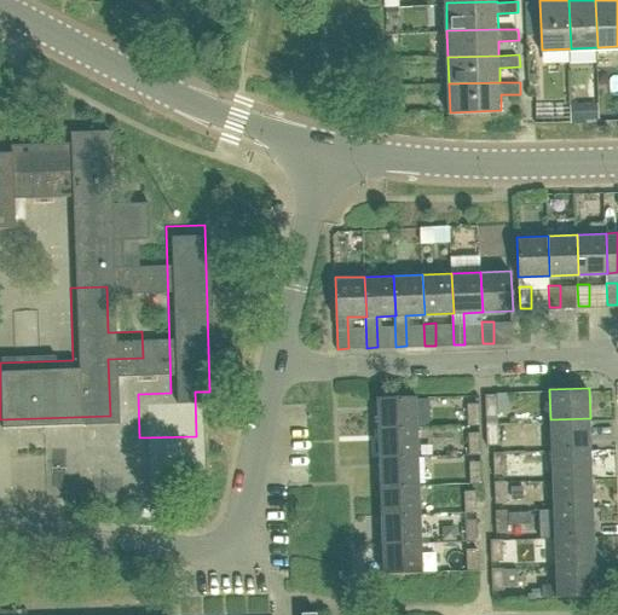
[(486,415),(497,415),(497,392),(485,392),(486,415)]
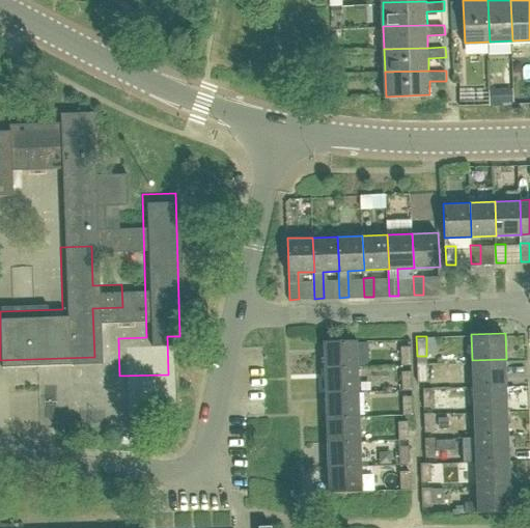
[(324,366),(358,364),(357,338),(323,339),(324,366)]
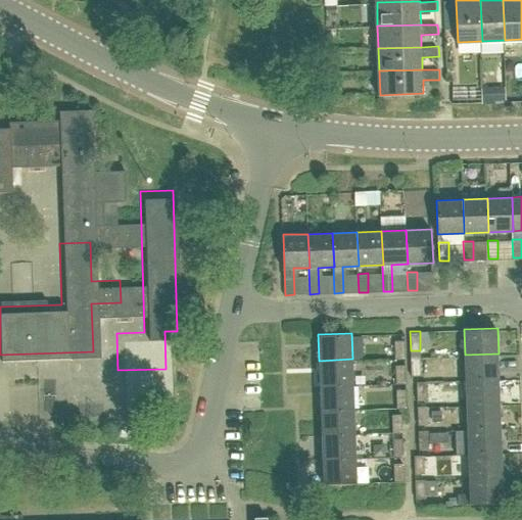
[(395,359),(405,359),(405,339),(394,340),(395,359)]
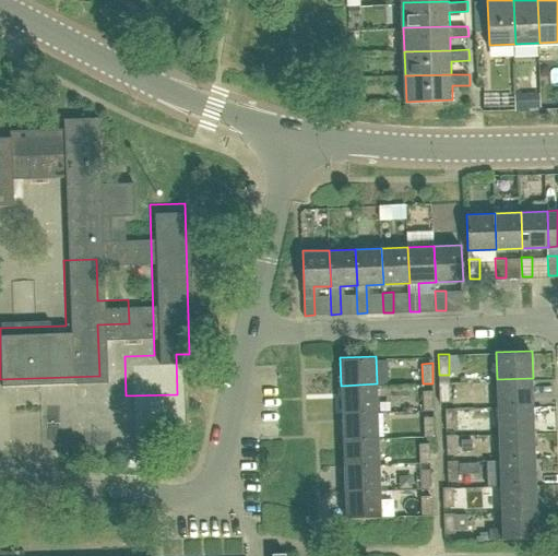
[(497,405),(533,404),(533,378),(497,379),(497,405)]
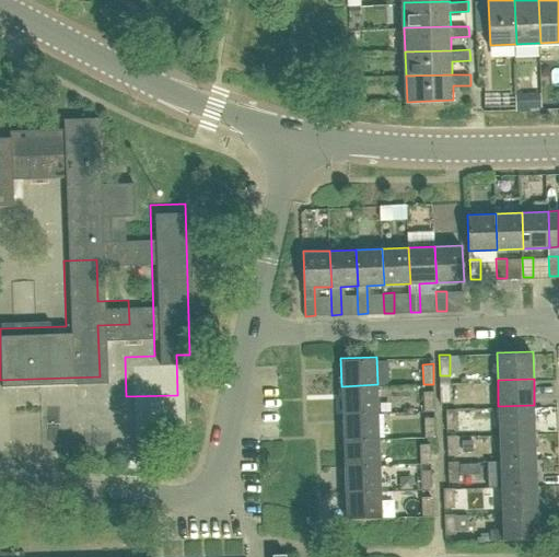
[(441,402),(446,402),(451,402),(450,382),(440,382),(441,402)]
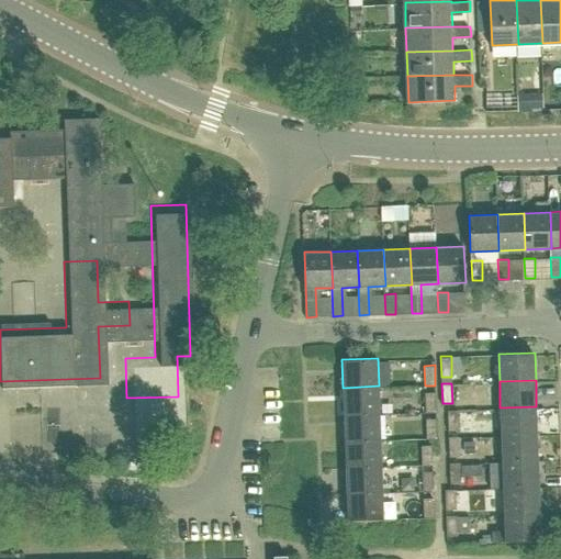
[(344,414),(380,412),(379,386),(343,388),(344,414)]
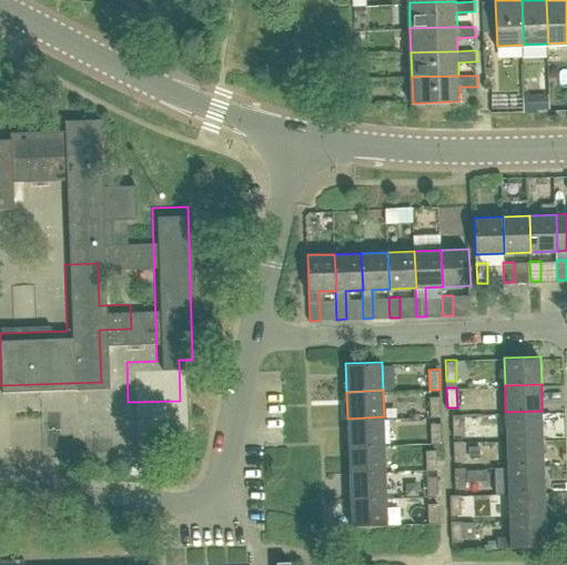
[(431,416),(441,416),(441,396),(429,396),(431,416)]
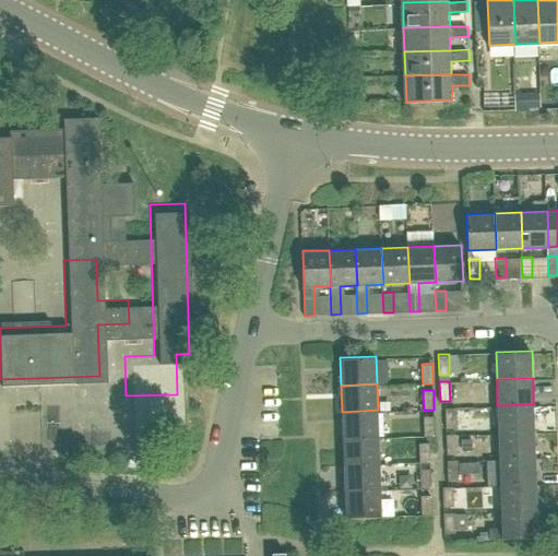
[(498,432),(534,430),(533,404),(497,405),(498,432)]
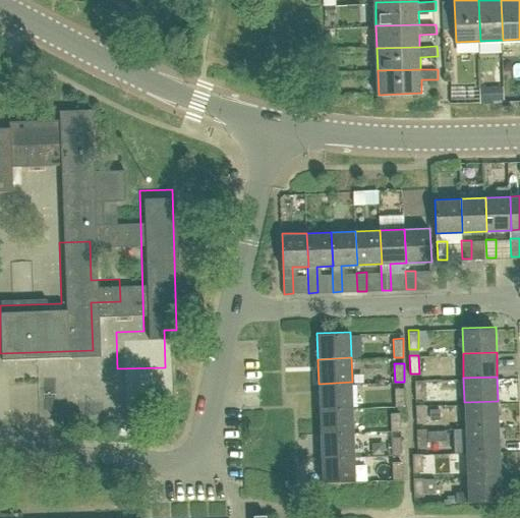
[(416,398),(425,398),(424,380),(415,380),(416,398)]
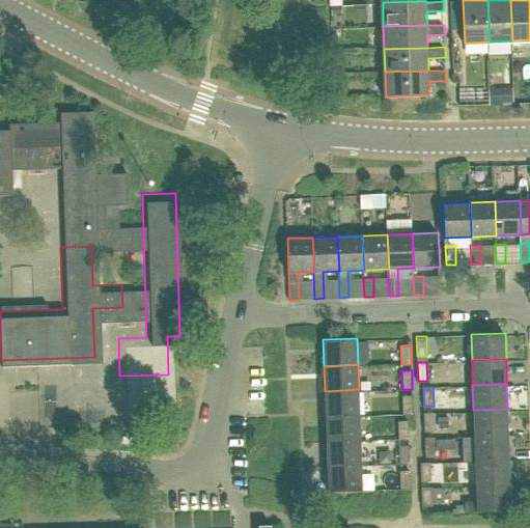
[(326,416),(360,415),(359,389),(325,391),(326,416)]
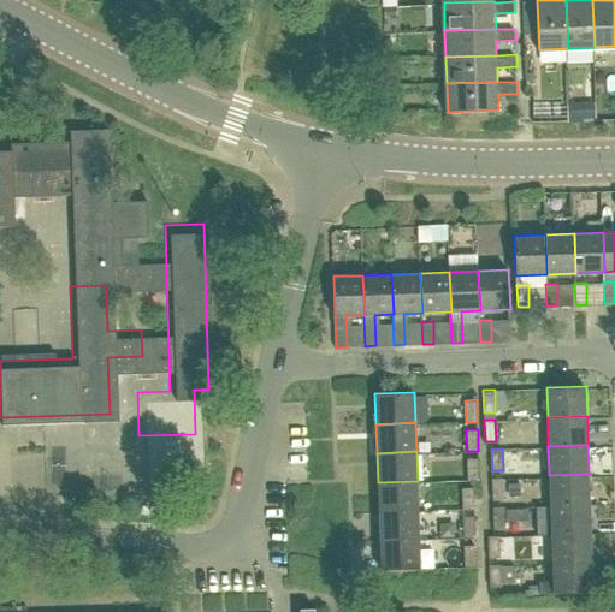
[(468,480),(472,480),(479,480),(479,458),(467,458),(468,480)]
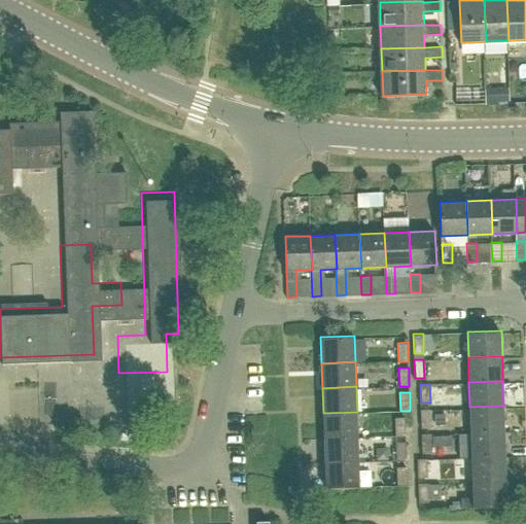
[(470,431),(504,430),(503,406),(469,407),(470,431)]
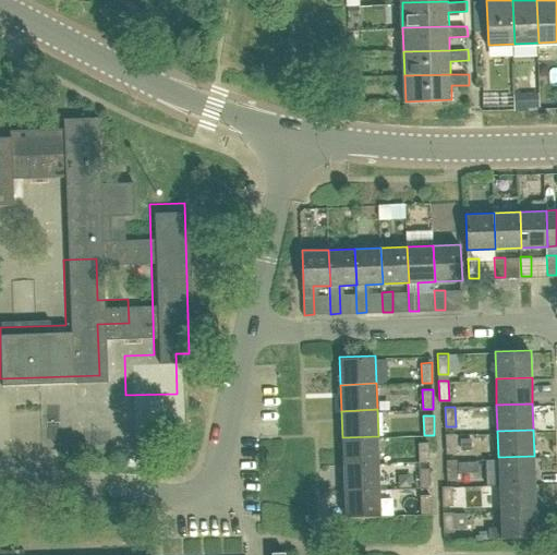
[(447,453),(457,453),(456,433),(446,433),(447,453)]
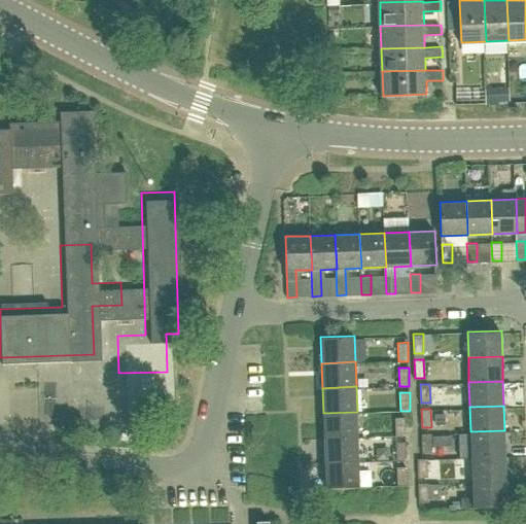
[(324,438),(358,437),(357,412),(323,413),(324,438)]
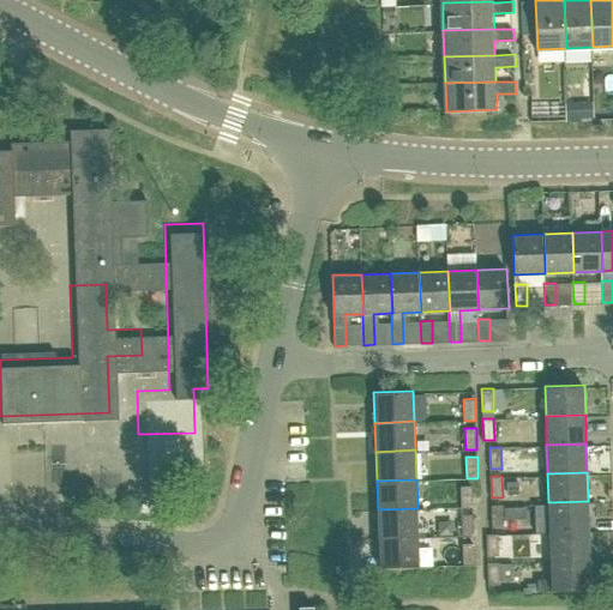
[(460,507),(472,507),(470,487),(460,487),(460,507)]
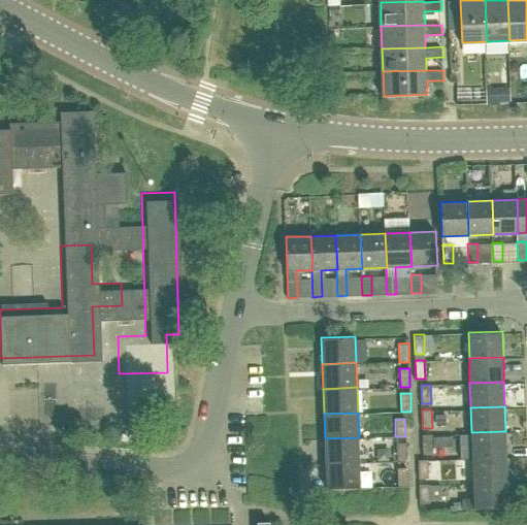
[(506,456),(505,431),(471,432),(472,457),(506,456)]
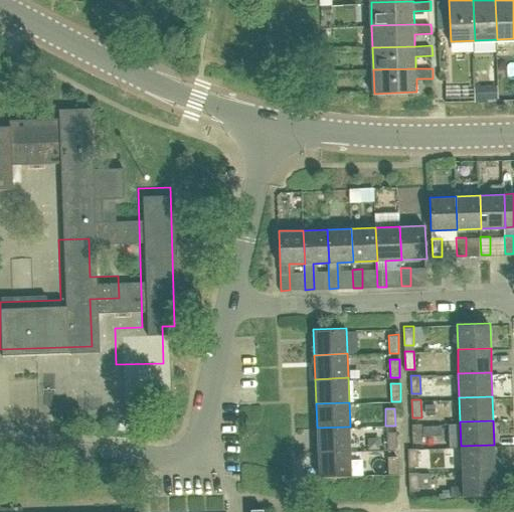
[(413,442),(422,442),(421,423),(412,424),(413,442)]
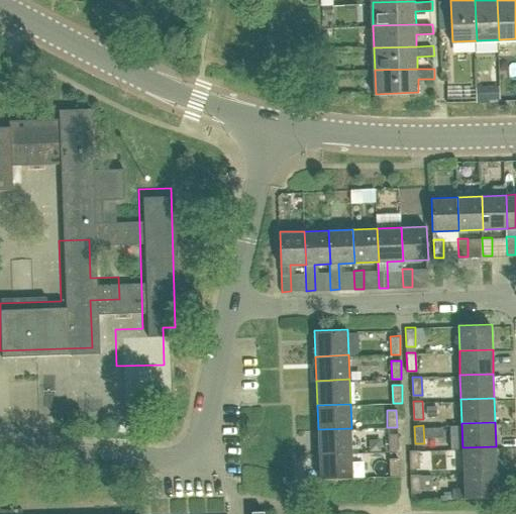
[(319,453),(352,452),(351,428),(318,429),(319,453)]
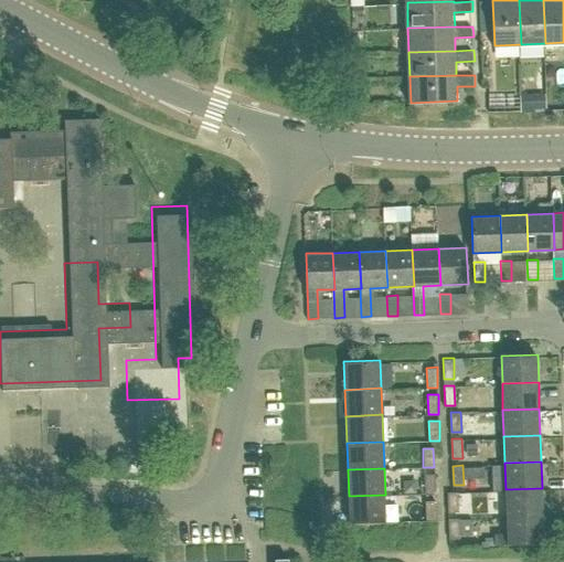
[(425,495),(435,494),(434,474),(424,475),(425,495)]
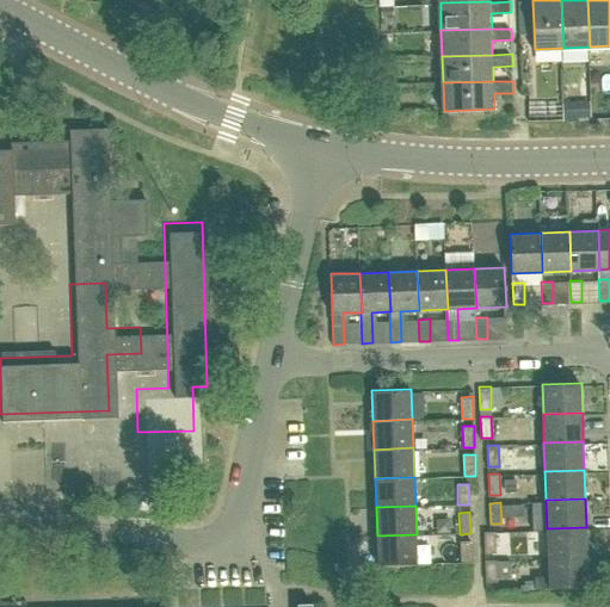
[(548,557),(587,556),(586,527),(547,528),(548,557)]
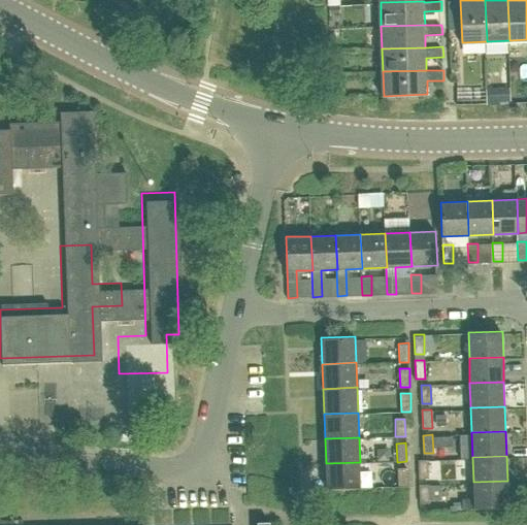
[(419,478),(428,478),(428,459),(419,459),(419,478)]
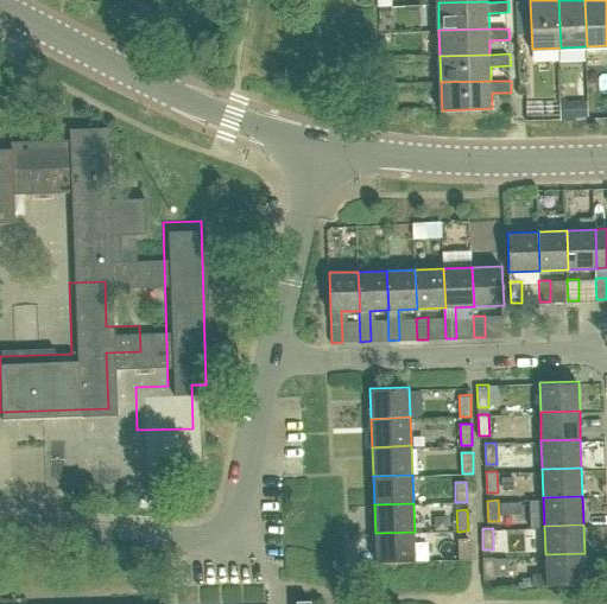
[(415,532),(375,533),(377,563),(416,561),(416,560),(415,532)]
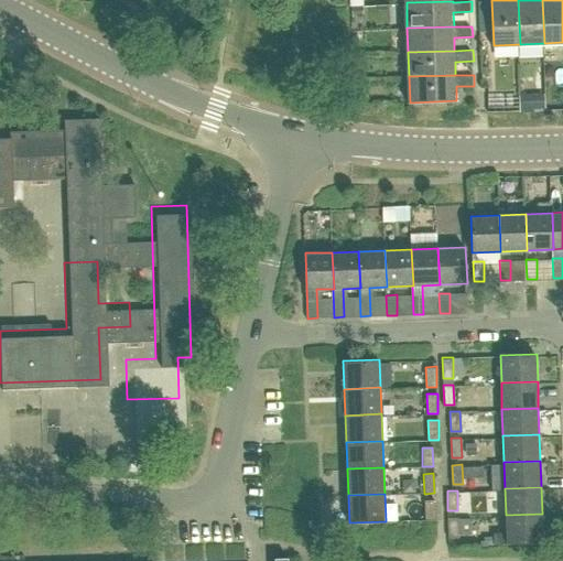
[(425,520),(432,519),(435,519),(434,499),(424,500),(425,518),(425,520)]
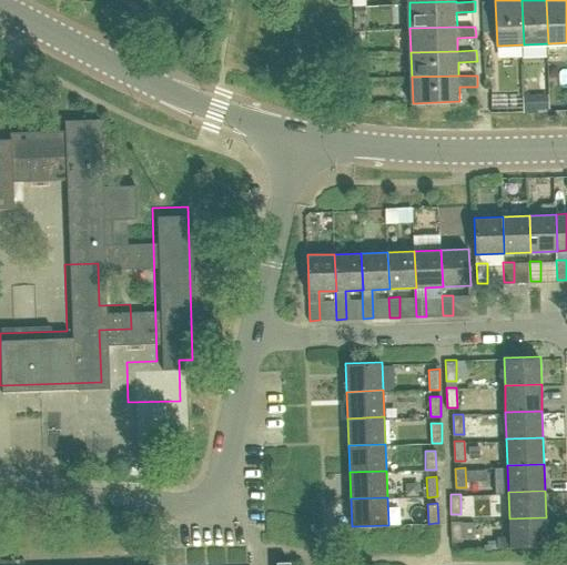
[(547,545),(546,517),(509,518),(510,536),(497,536),(498,546),(498,547),(510,546),(510,547),(547,545)]
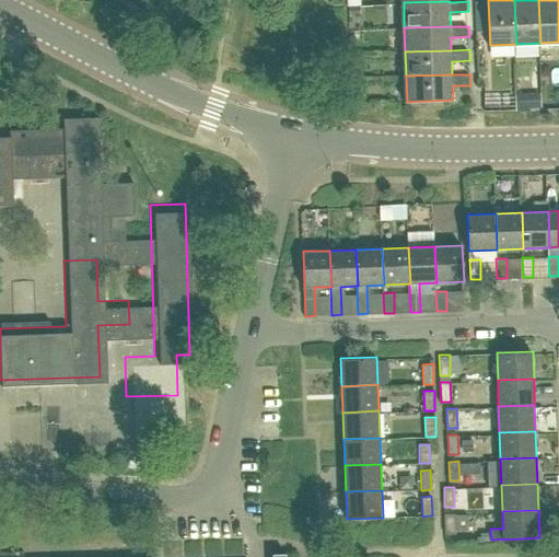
[(455,533),(455,513),(444,513),(445,533),(455,533)]
